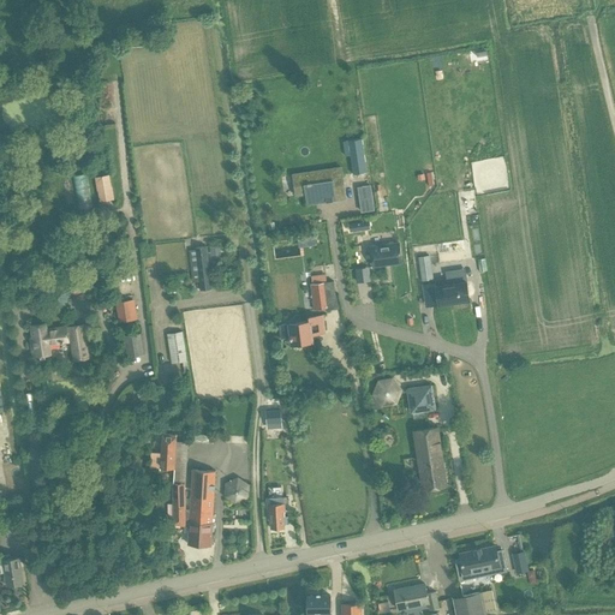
[(362,138),(342,142),(345,155),(350,155),(352,174),(366,172),(362,138)]
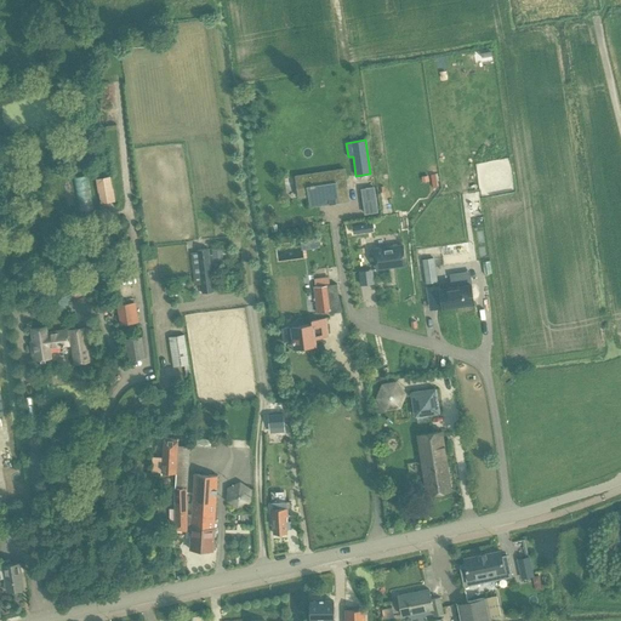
[(343,169),(311,174),(312,186),(307,186),(311,206),(348,200),(343,169)]
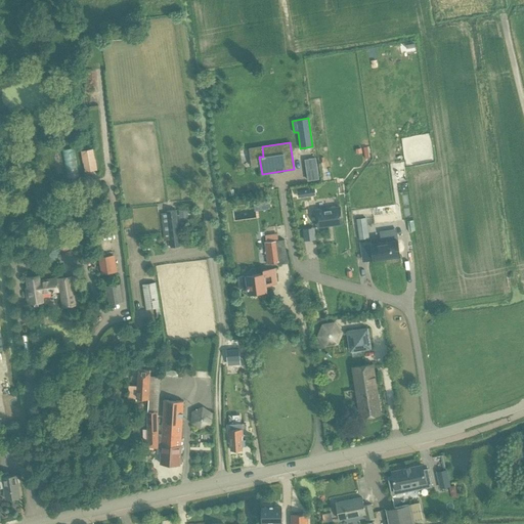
[(61,149),(67,179),(78,177),(74,147),(61,149)]
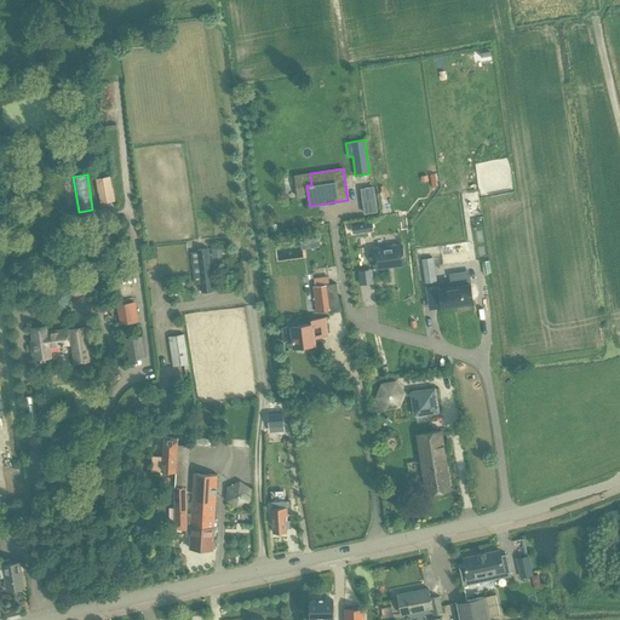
[(112,188),(109,177),(95,179),(97,193),(98,193),(101,204),(115,201),(113,188),(112,188)]
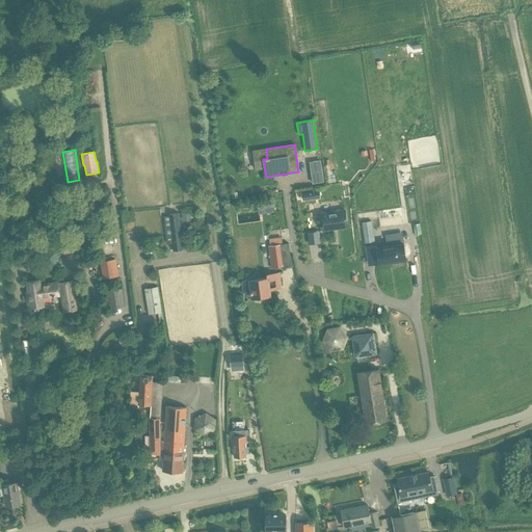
[(345,210),(320,213),(322,231),(347,227),(345,210)]
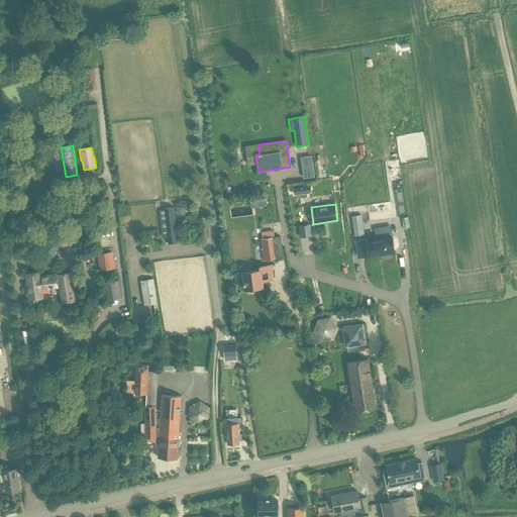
[(165,210),(159,210),(162,237),(168,236),(169,242),(178,241),(174,206),(165,208),(165,210)]
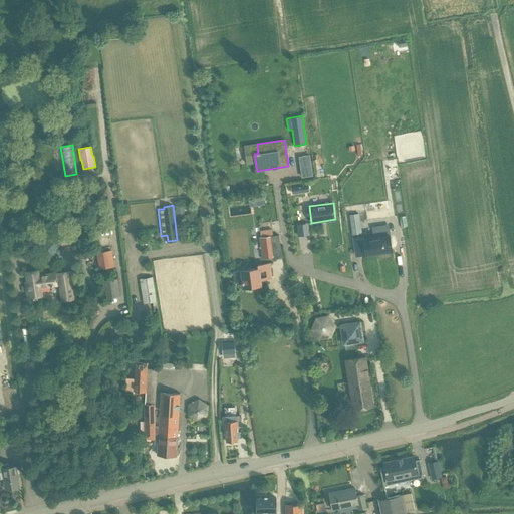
[(261,237),(259,237),(262,258),(268,257),(275,256),(274,251),(282,250),(280,243),(279,234),(272,235),(271,230),(261,232),(261,237)]
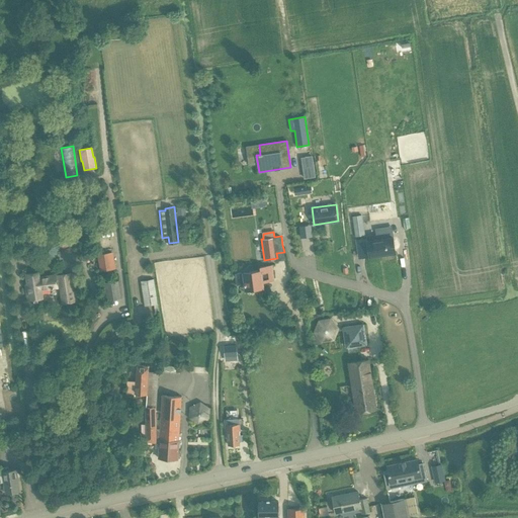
[(366,238),(356,239),(357,249),(367,247),(369,257),(396,253),(395,252),(393,237),(393,236),(393,235),(377,238),(377,240),(376,240),(366,241),(366,238)]
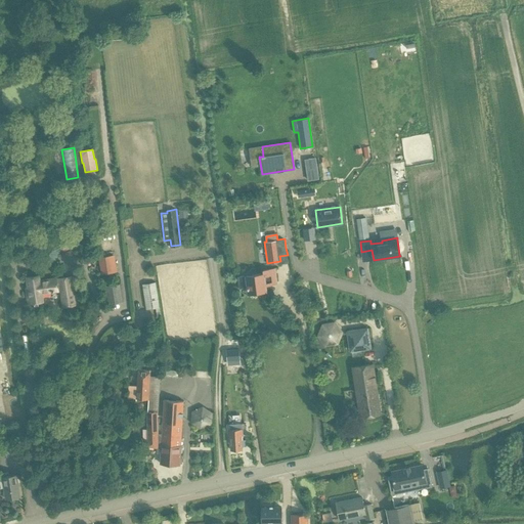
[(113,255),(98,257),(101,273),(115,271),(113,255)]
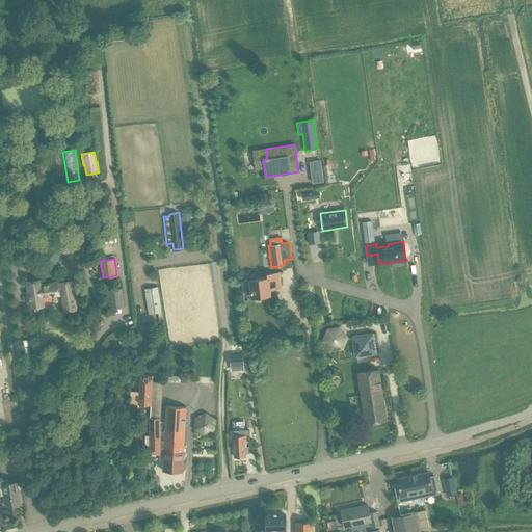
[(267,277),(241,281),(243,292),(251,291),(253,297),(270,295),(269,289),(281,287),(278,272),(267,273),(267,277)]
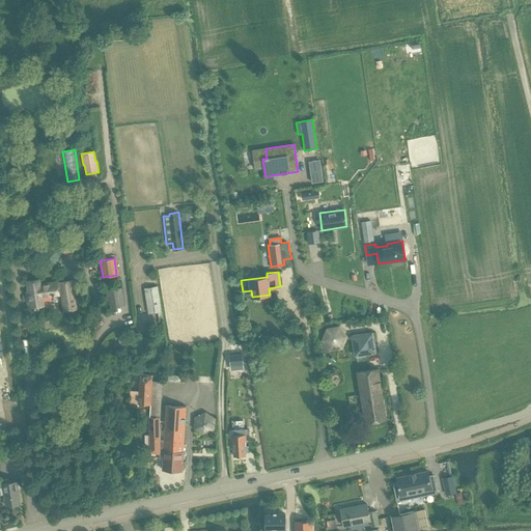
[(29,291),(26,291),(27,302),(30,301),(31,307),(43,305),(42,297),(61,294),(63,311),(76,309),(74,296),(66,297),(64,281),(39,285),(38,279),(27,281),(29,291)]
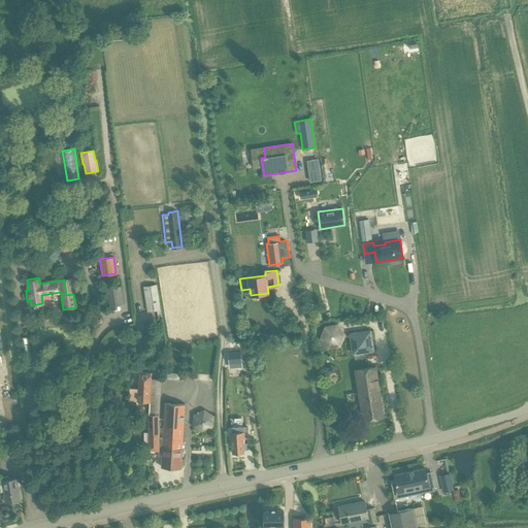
[(145,286),(143,287),(147,312),(149,311),(157,310),(158,320),(161,319),(160,310),(157,285),(145,286)]
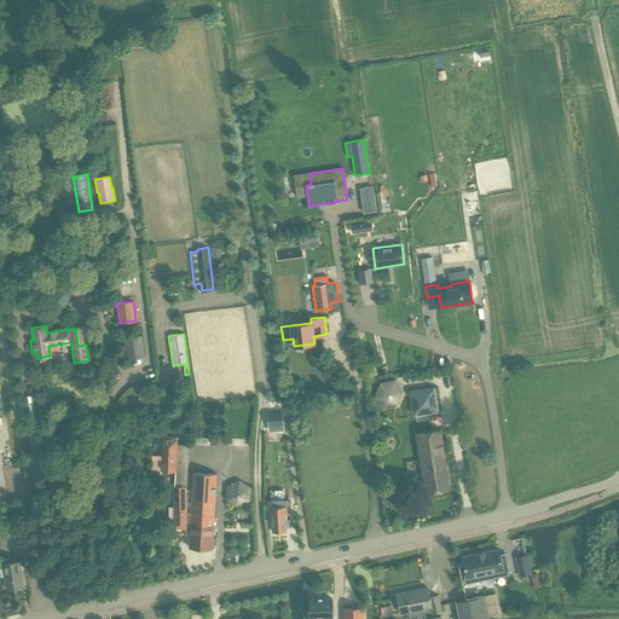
[(142,335),(125,337),(127,359),(144,357),(142,335)]
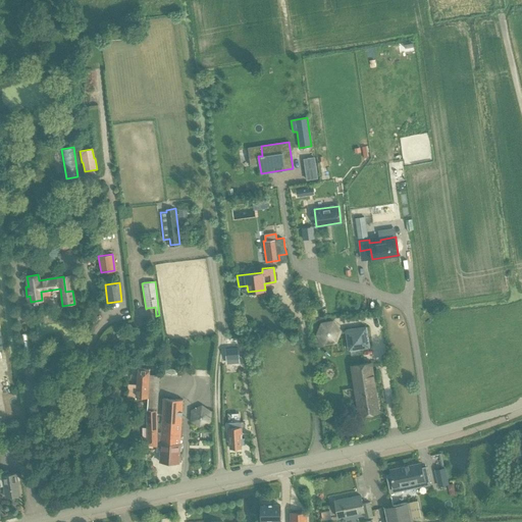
[(332,321),(321,323),(317,333),(324,343),(336,341),(341,330),(332,321)]
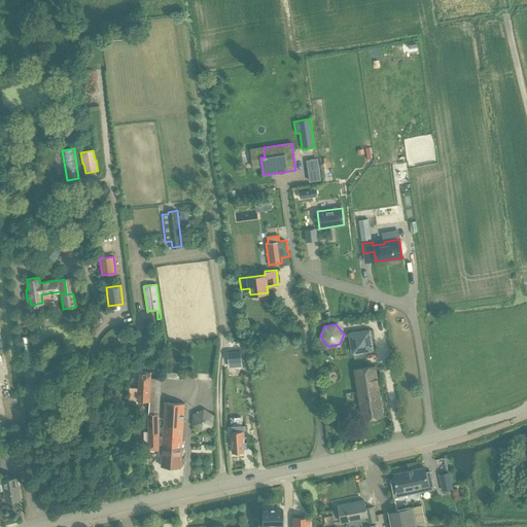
[(350,332),(349,334),(351,352),(353,353),(354,358),(363,357),(362,351),(371,350),(372,348),(369,331),(367,329),(350,332)]
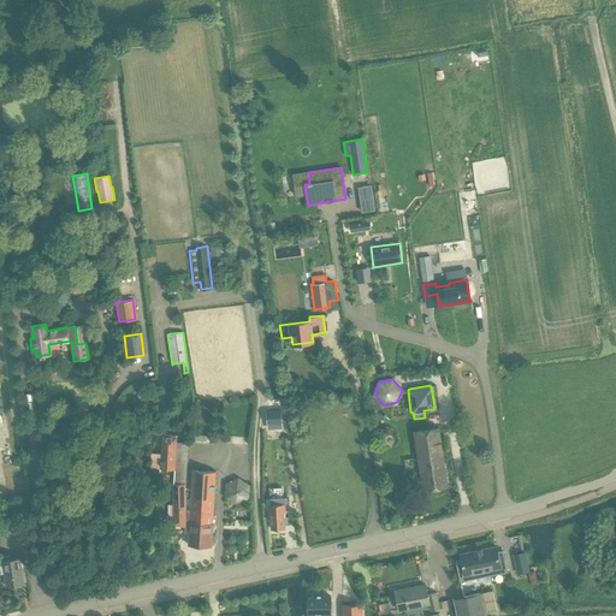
[(280,410),(266,412),(267,424),(282,422),(280,410)]
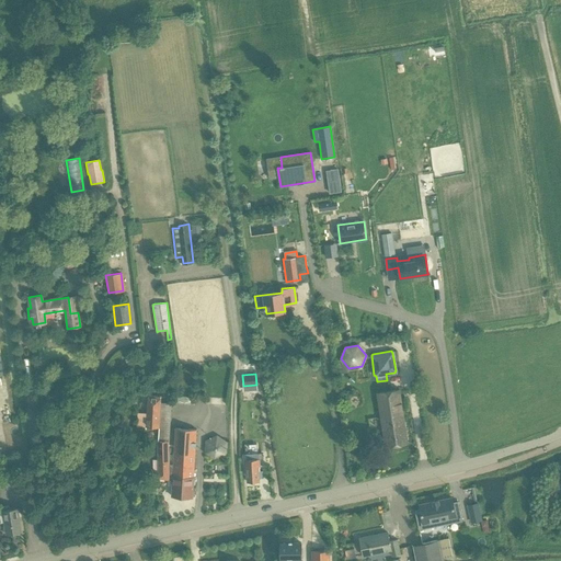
[(377,392),(385,446),(407,443),(399,389),(377,392)]
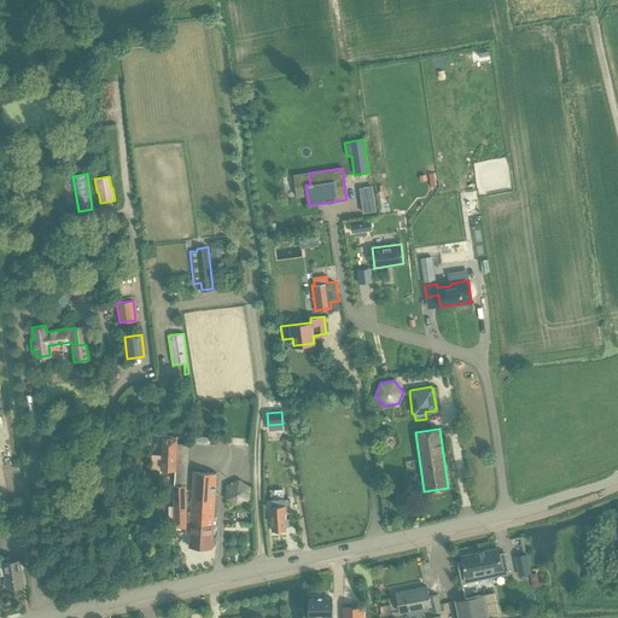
[(163,436),(161,470),(175,471),(176,437),(163,436)]
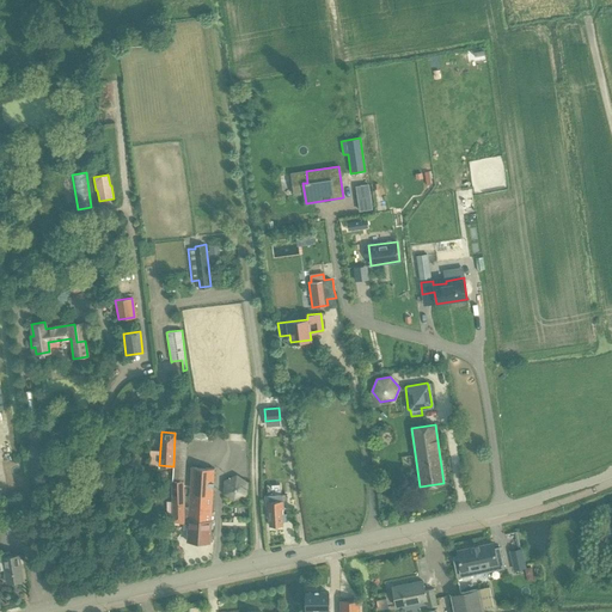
[(175,450),(185,450),(187,440),(175,439),(175,450)]
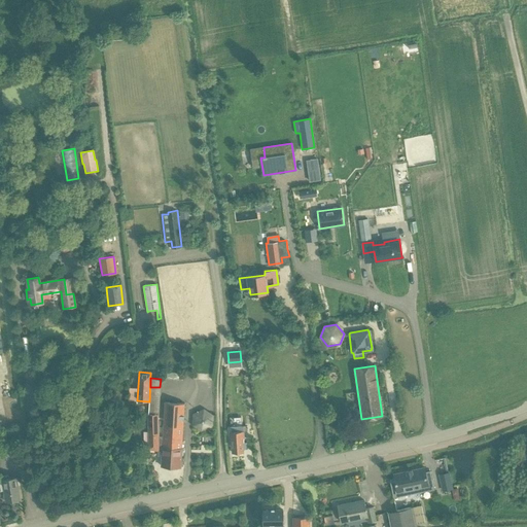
[(159,450),(157,450),(157,456),(162,456),(161,466),(180,467),(184,403),(165,402),(163,444),(159,444),(159,450)]
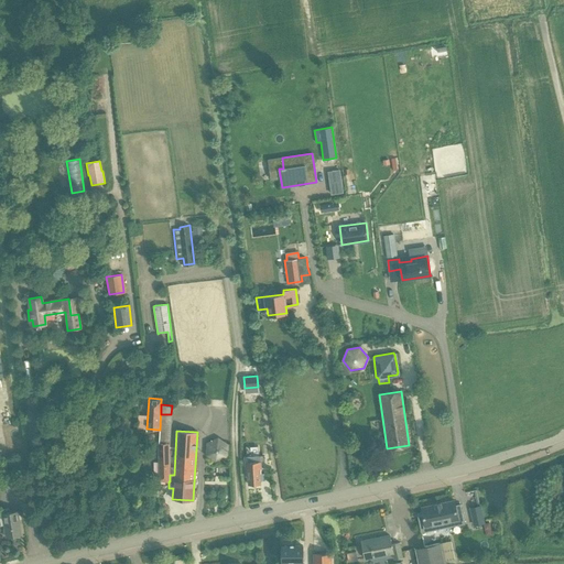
[(259,443),(261,453),(268,452),(267,442),(259,443)]
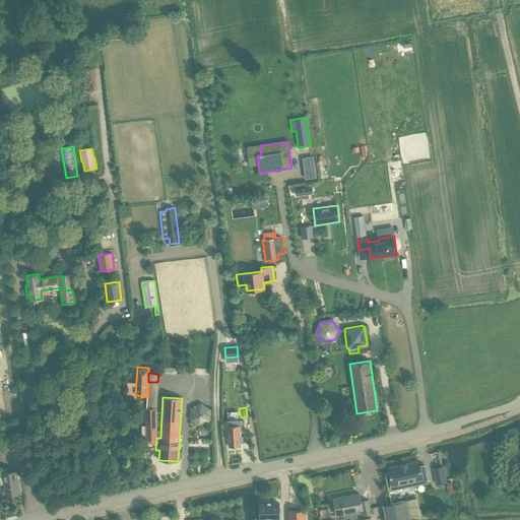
[(144,437),(143,444),(155,444),(156,444),(156,438),(156,408),(146,408),(147,437),(144,437)]
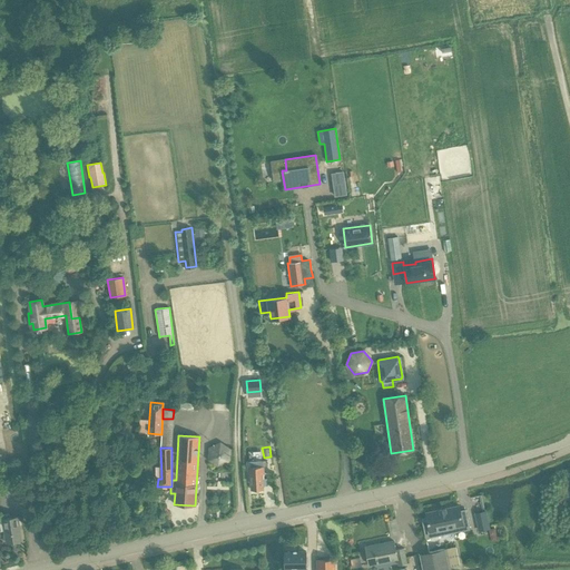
[(264,460),(247,461),(248,478),(248,481),(251,481),(252,489),(253,489),(255,490),(259,490),(262,489),(263,489),(262,474),(264,473),(264,460)]
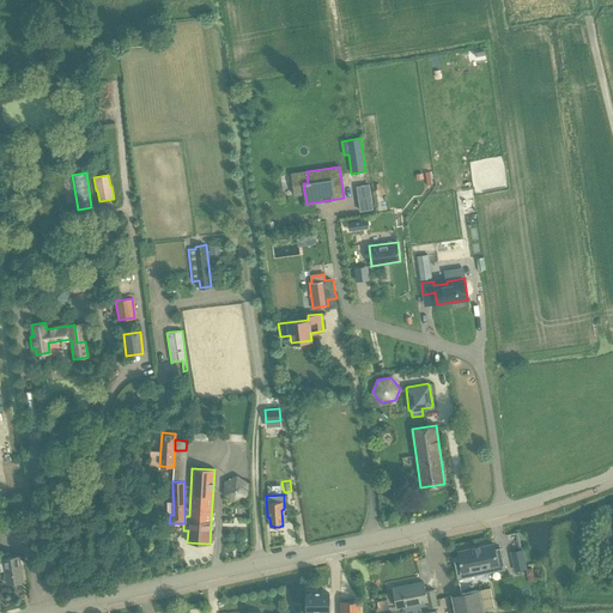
[(459,557),(454,558),(457,578),(504,569),(501,548),(495,550),(493,544),(479,547),(479,546),(472,548),(457,551),(459,557)]
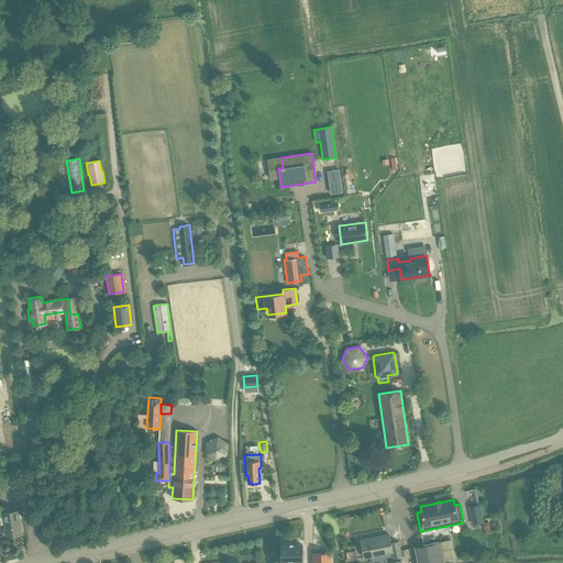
[(481,514),(479,505),(468,507),(471,515),(481,514)]
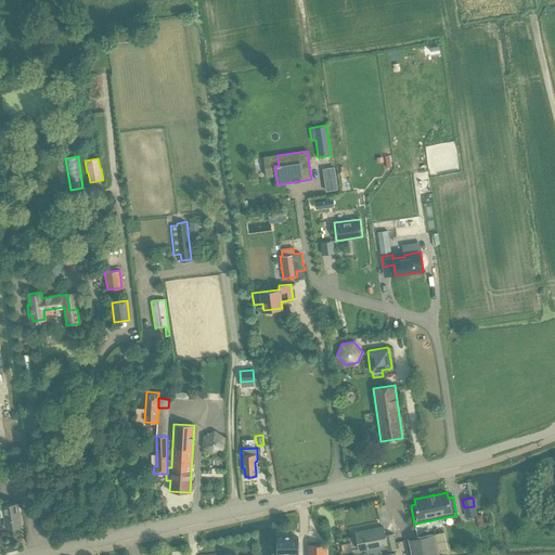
[(2,505),(5,528),(22,526),(18,503),(2,505)]
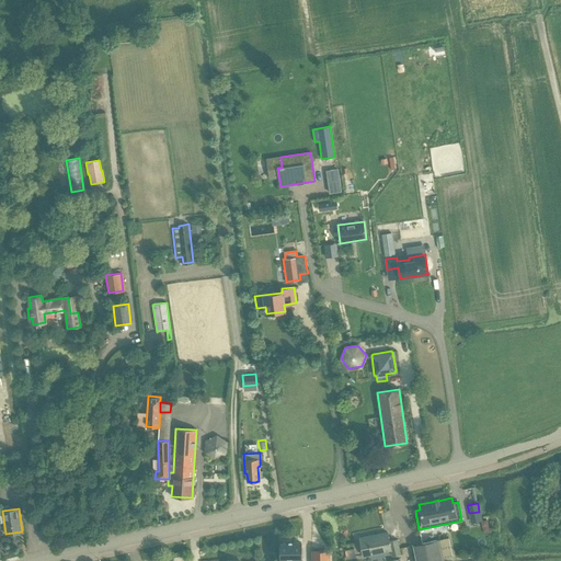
[(390,540),(388,530),(359,536),(363,553),(391,548),(392,556),(400,553),(398,539),(390,540)]
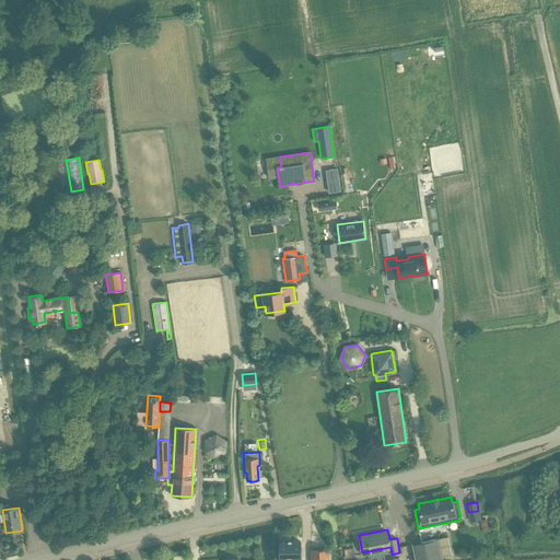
[(447,536),(436,538),(441,558),(452,556),(447,536)]
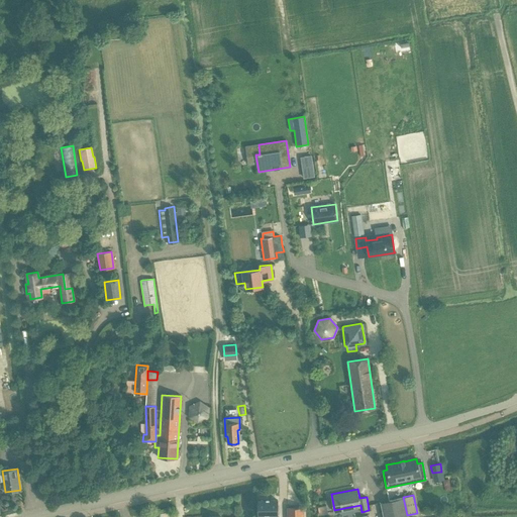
[(407,516),(407,515),(403,497),(381,502),(384,516),(407,516)]
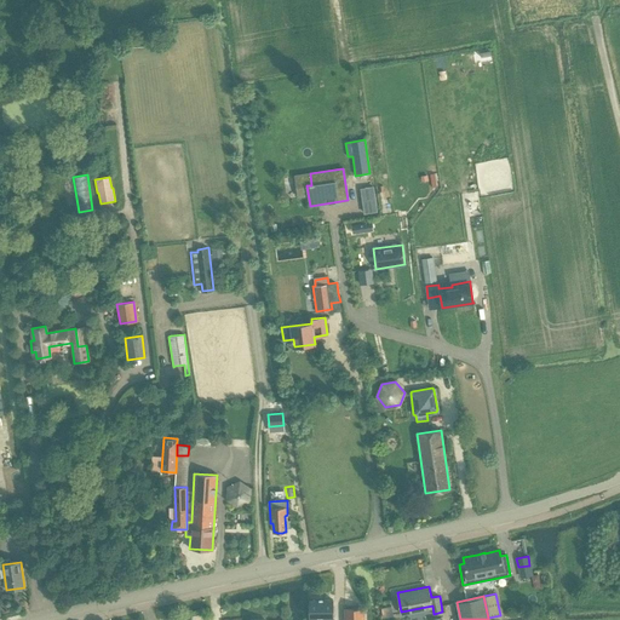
[(322,600),(309,600),(309,619),(322,619),(323,616),(332,616),(332,600),(322,600)]
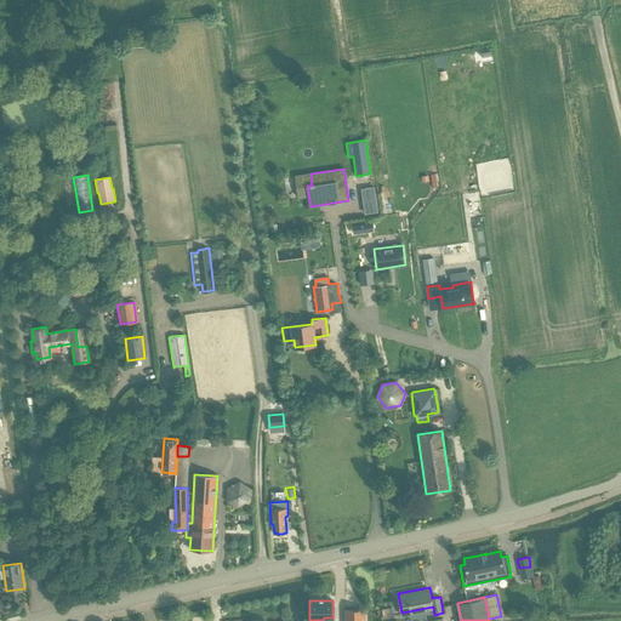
[(345,610),(345,620),(364,620),(364,610),(345,610)]
